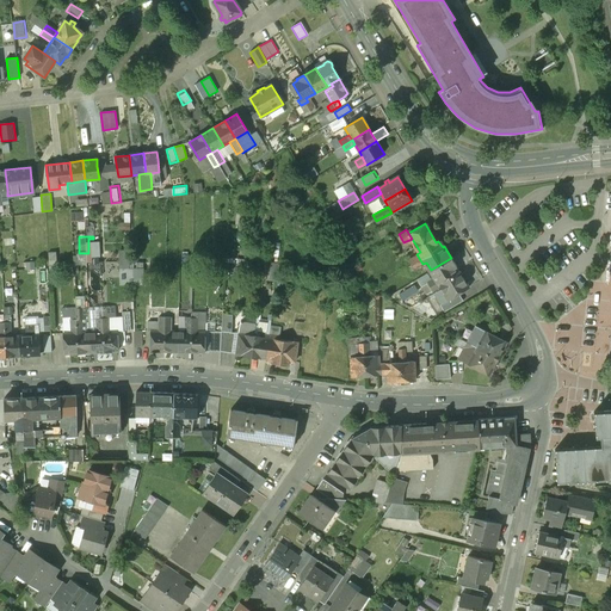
[(102,266),(102,241),(90,242),(90,266),(102,266)]
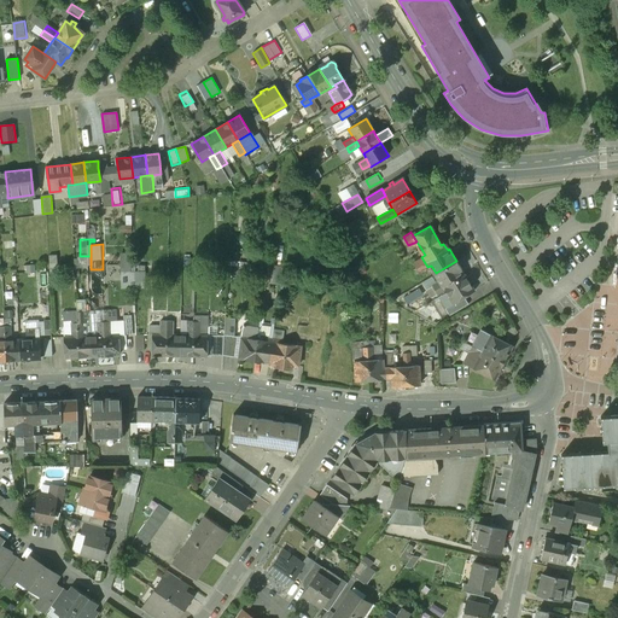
[(109,262),(109,277),(123,277),(123,286),(136,286),(136,263),(133,263),(133,255),(122,255),(122,262),(109,262)]
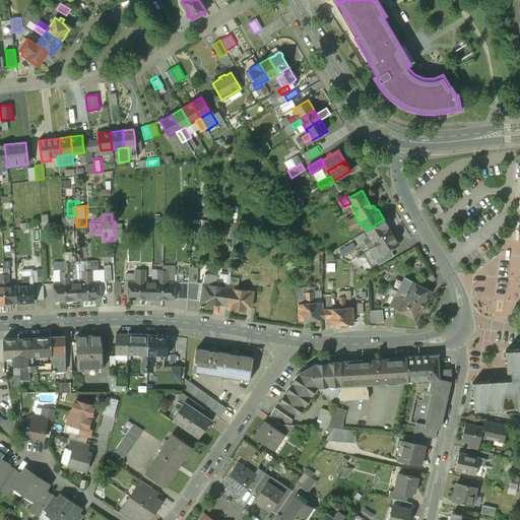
[(354,216),(347,220),(352,229),(360,224),(354,216)]
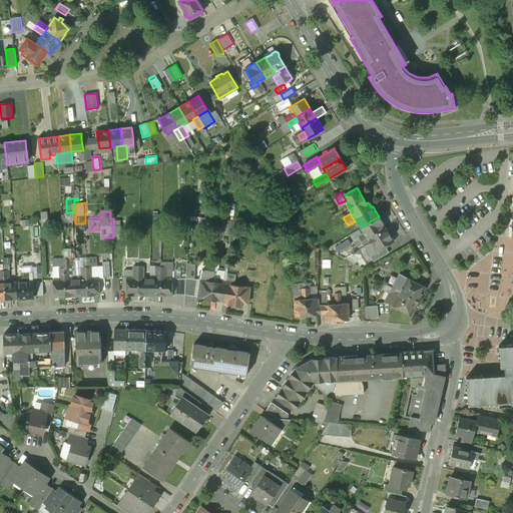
[(198,217),(188,216),(188,225),(205,226),(206,217),(198,217)]
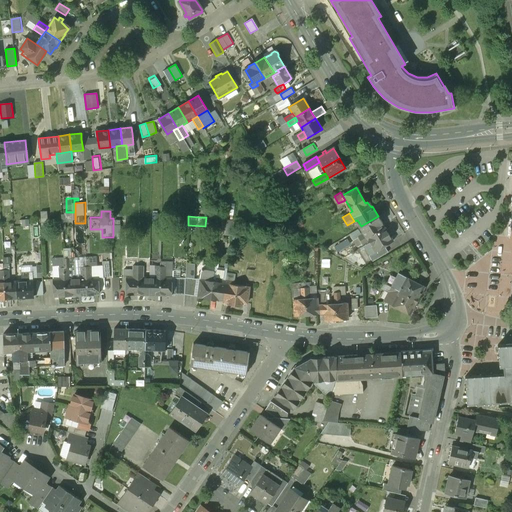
[(378,216),(361,226),(364,233),(367,237),(383,228),(381,224),(382,223),(378,216)]
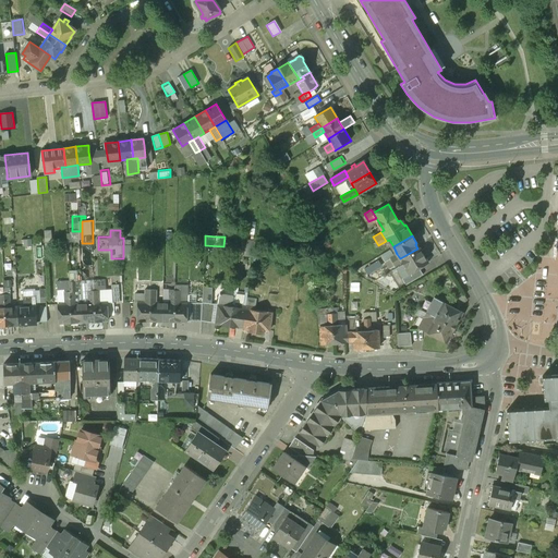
[(417,249),(400,258),(402,262),(409,274),(419,268),(428,263),(419,247),(417,249)]
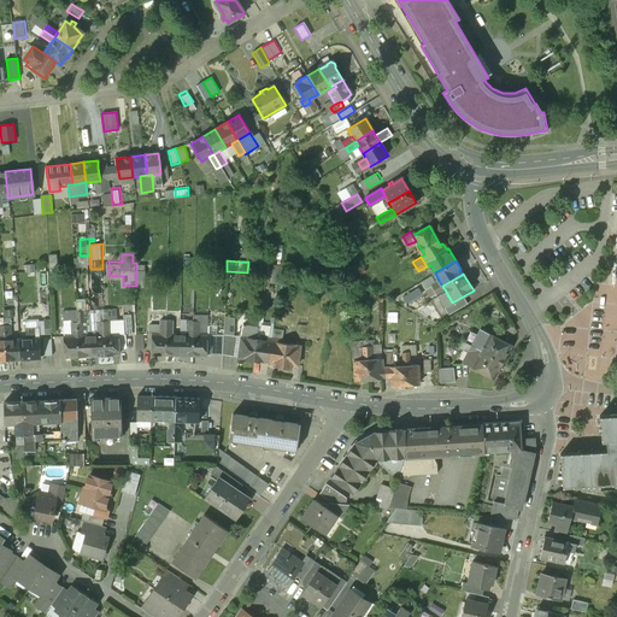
[(439,281),(430,286),(435,294),(445,289),(442,286),(439,281)]
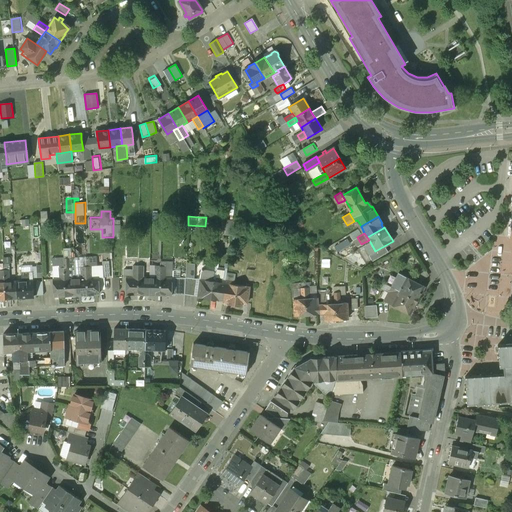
[(335,244),(339,250),(352,242),(348,235),(335,244)]
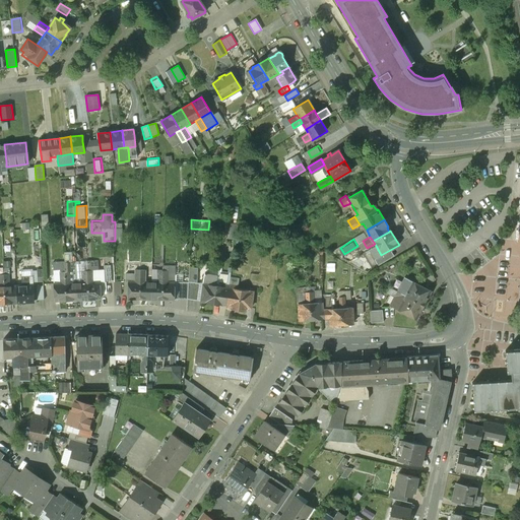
[(363,241),(358,244),(363,251),(367,248),(363,241)]
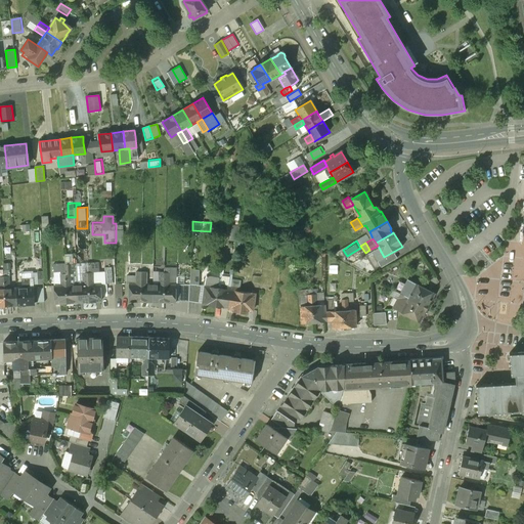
[(393,252),(384,257),(377,261),(381,267),(397,258),(393,252)]
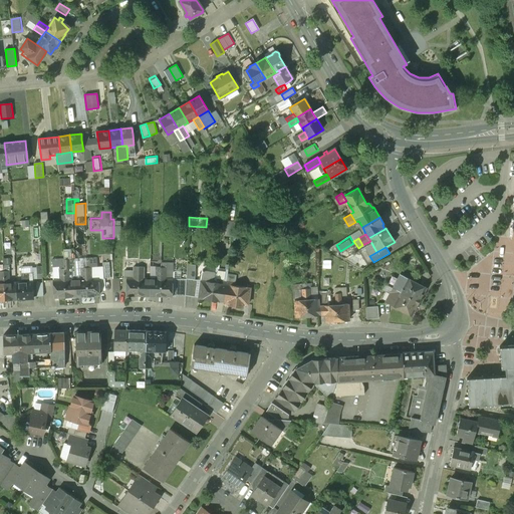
[(63,259),(54,259),(55,266),(58,266),(58,269),(63,268),(63,262),(63,259)]
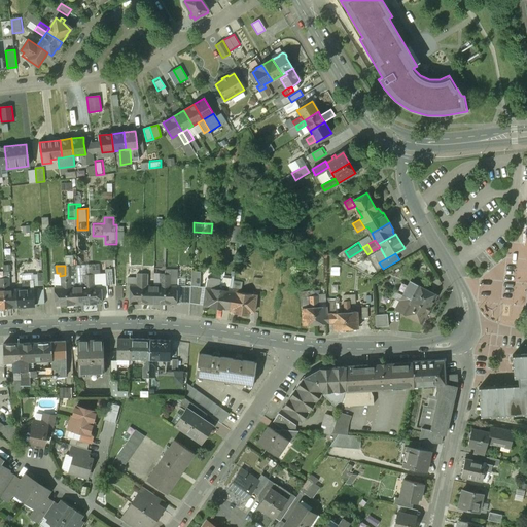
[(135,269),(128,268),(128,286),(130,286),(130,285),(137,286),(137,274),(137,269),(135,269)]
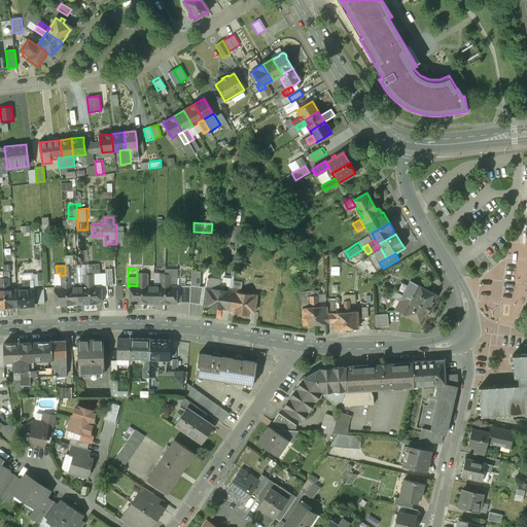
[(177,269),(165,269),(165,274),(165,275),(165,286),(177,286),(177,269)]
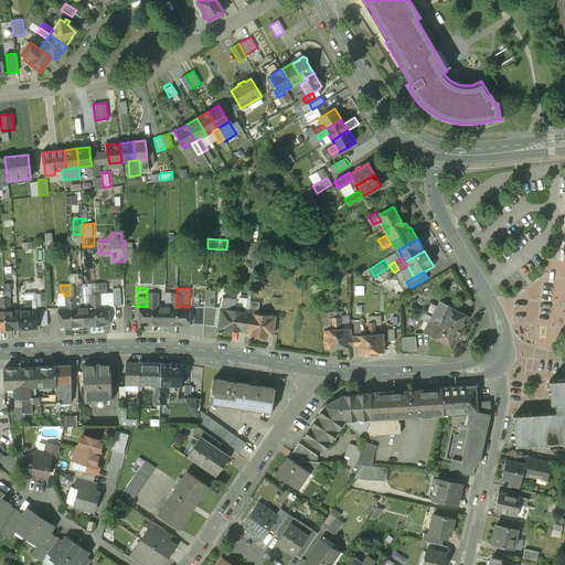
[(214,291),(205,290),(204,307),(213,308),(214,291)]
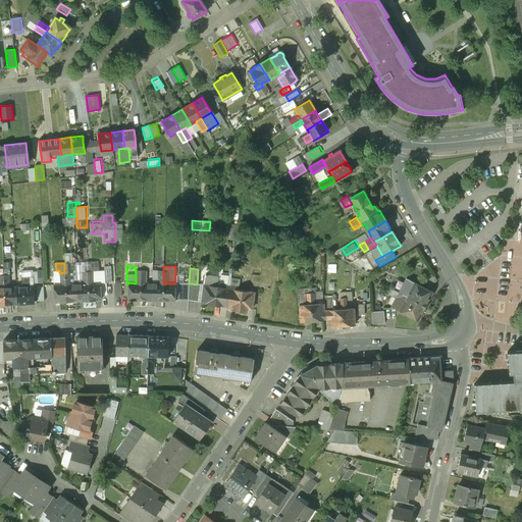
[(104,270),(93,271),(93,283),(100,282),(100,283),(105,283),(105,282),(104,270)]
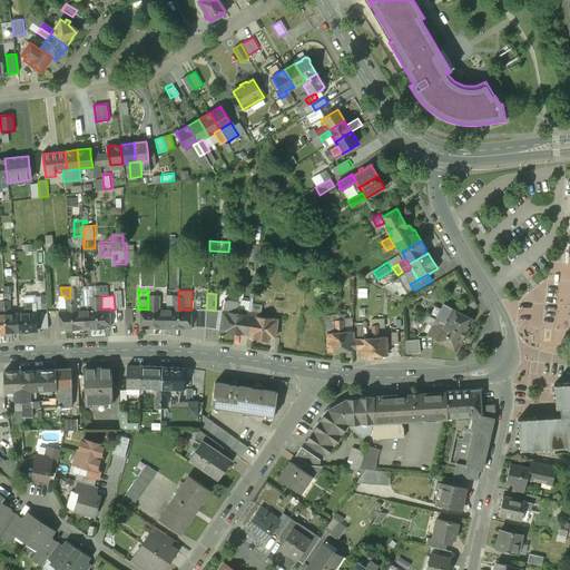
[(109,308),(101,310),(101,296),(95,296),(96,310),(97,328),(110,328),(109,310),(109,308)]
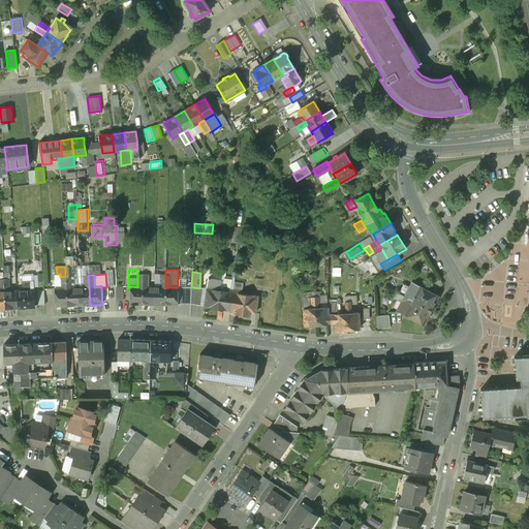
[(221,281),(208,279),(207,289),(220,290),(221,281)]
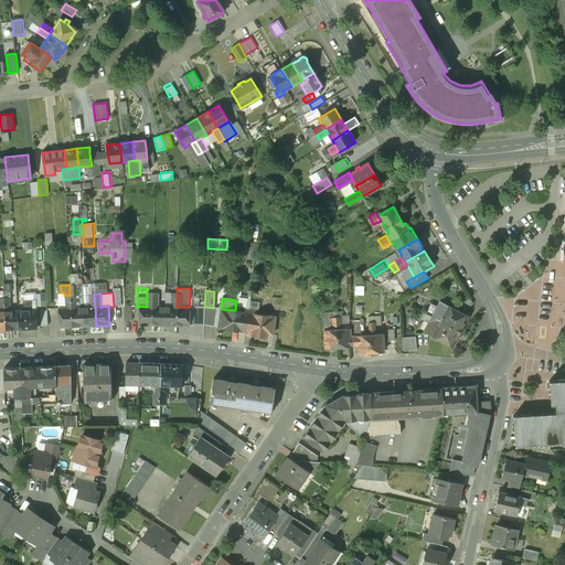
[(35,299),(23,300),(23,310),(30,310),(36,310),(35,299)]
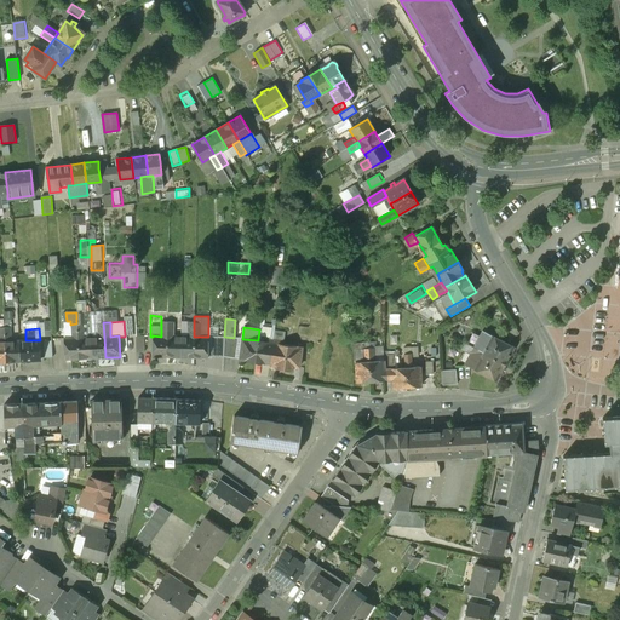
[(482,332),(474,348),(483,352),(492,337),(482,332)]
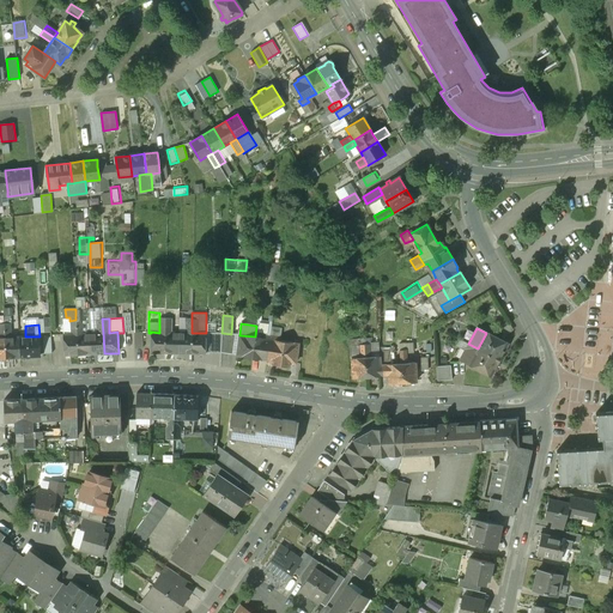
[(159,333),(151,332),(151,333),(151,352),(165,352),(165,333),(159,333)]
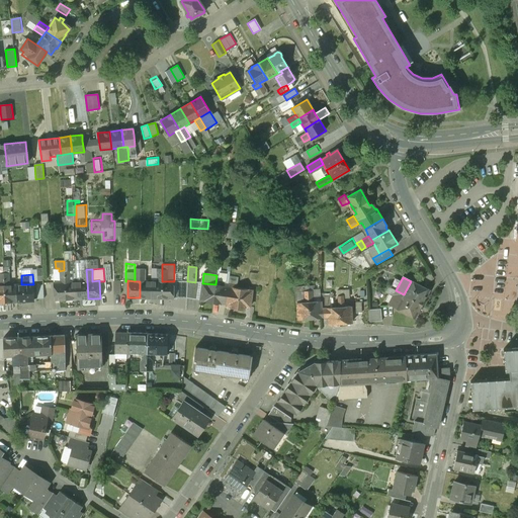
[(70,282),(65,282),(66,299),(77,299),(76,281),(70,282)]
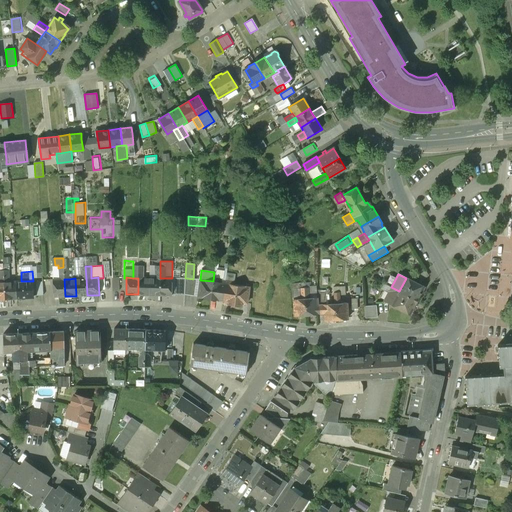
[(81,278),(75,278),(76,296),(87,295),(86,278),(81,278)]
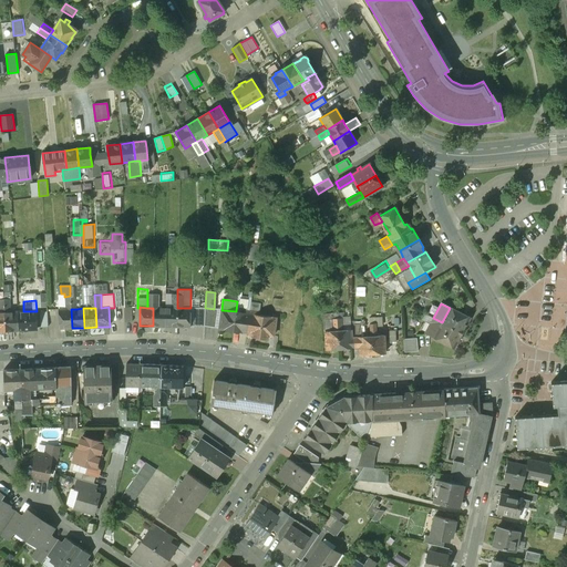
[(158,308),(153,308),(153,326),(165,327),(165,308),(158,308)]
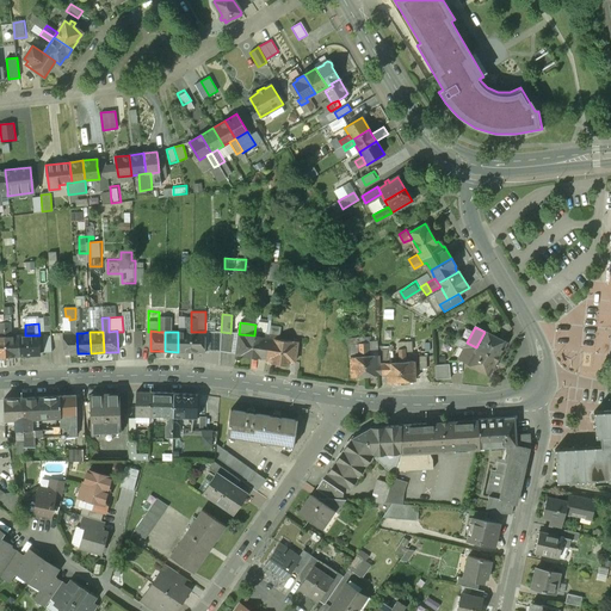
[(185,332),(178,332),(178,352),(191,352),(191,332),(185,332)]
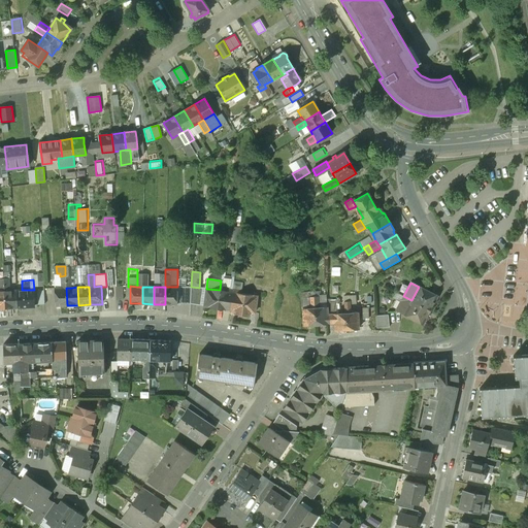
[(177,287),(165,287),(165,304),(176,304),(177,287)]
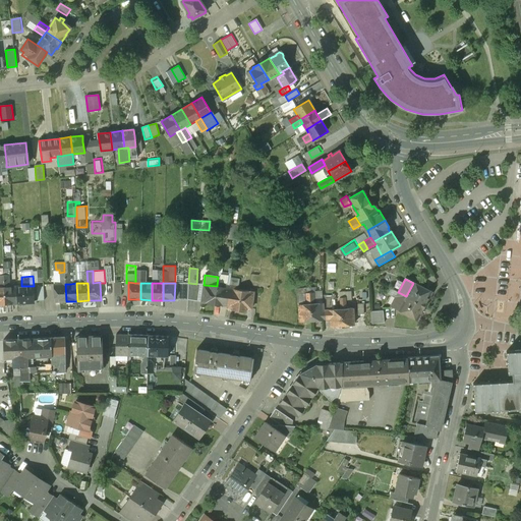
[(188,283),(178,283),(177,300),(187,300),(188,283)]
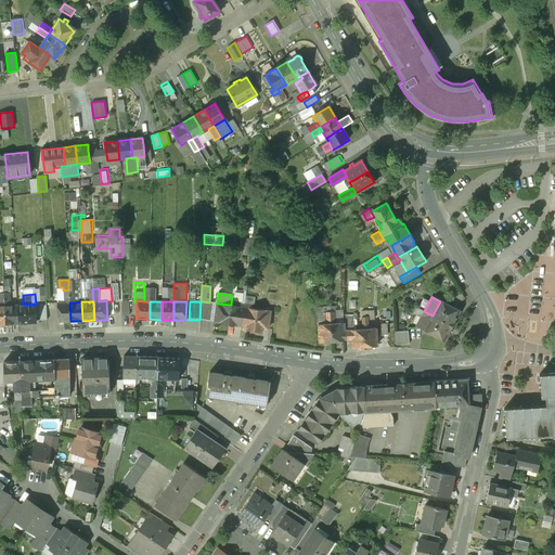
[(209,302),(201,301),(199,320),(210,321),(213,302),(209,302)]
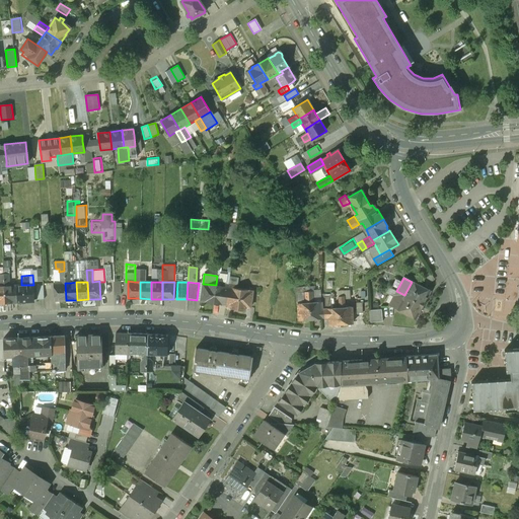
[(429,290),(412,282),(404,295),(423,304),(429,292),(430,292),(430,291),(429,290)]
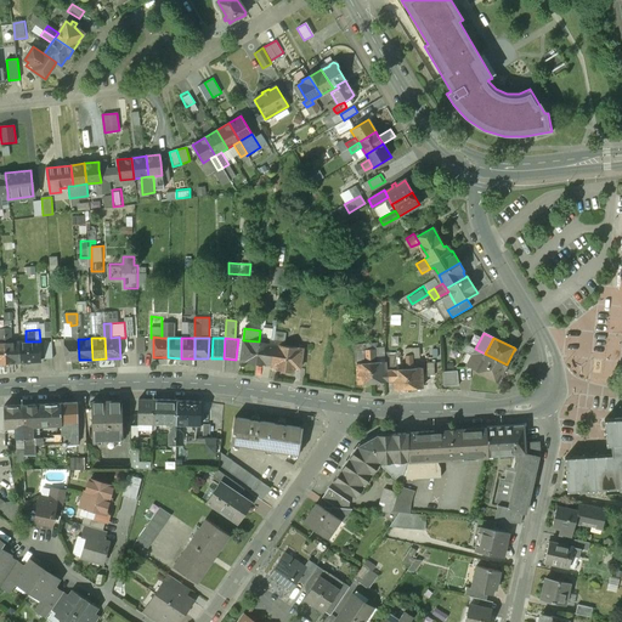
[(72,339),(63,340),(64,361),(79,360),(78,339),(72,339)]
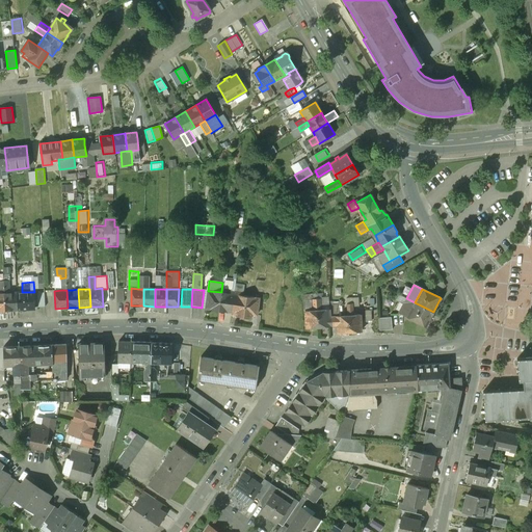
[(234,292),(225,290),(225,293),(221,292),(218,311),(227,312),(227,311),(232,312),(234,292)]
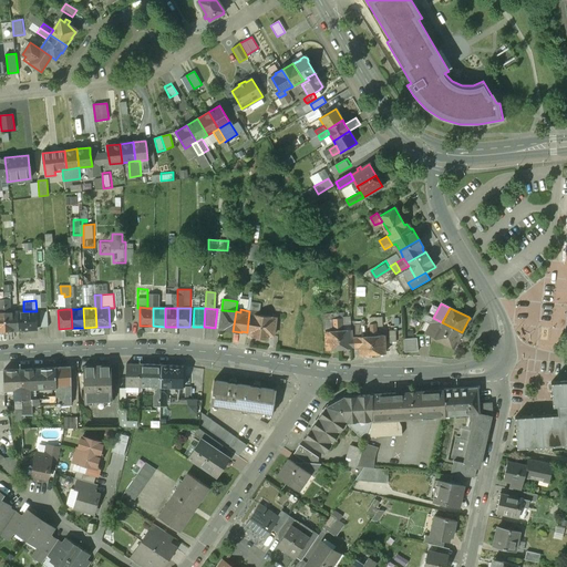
[(236,311),(222,310),(219,328),(224,329),(224,330),(233,331),(236,311)]
